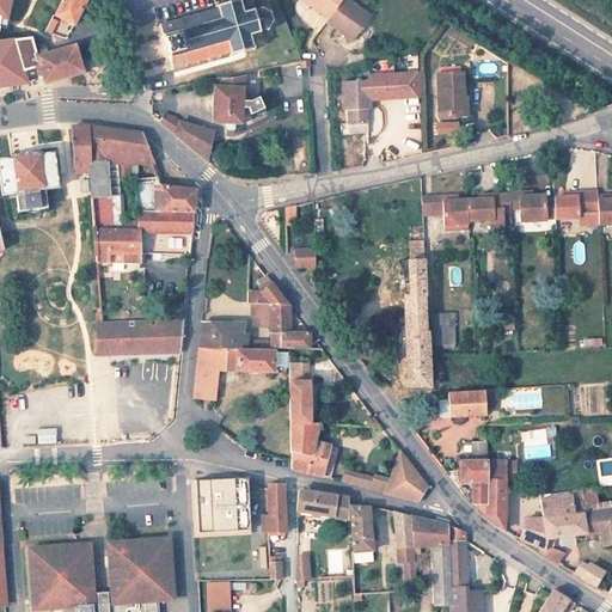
[(61,0),(54,16),(73,25),(80,11),(85,0),(61,0)]
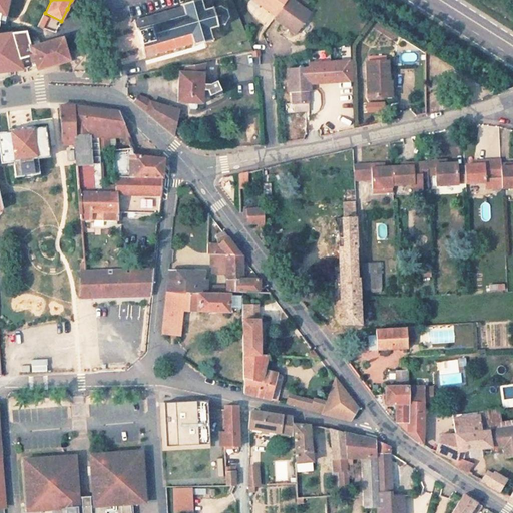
[(181,7),(133,21),(144,59),(192,45),(192,47),(213,42),(212,40),(220,38),(217,27),(224,25),(228,18),(226,11),(219,7),(212,9),(209,0),(205,0),(200,2),(200,0),(198,0),(180,5),(181,7)]
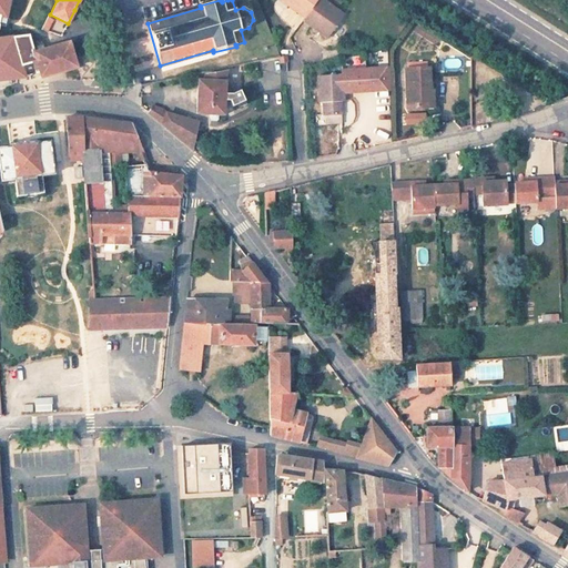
[(302,21),(327,39),(344,16),(322,0),(280,0),(304,18),(302,21)]
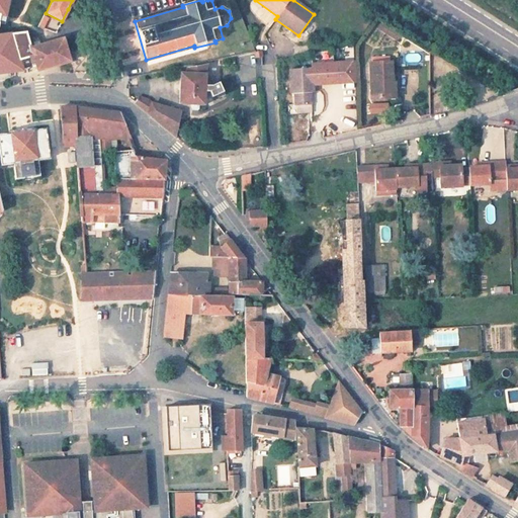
[(0,74),(16,73),(18,68),(26,50),(30,49),(25,32),(0,35),(0,74)]
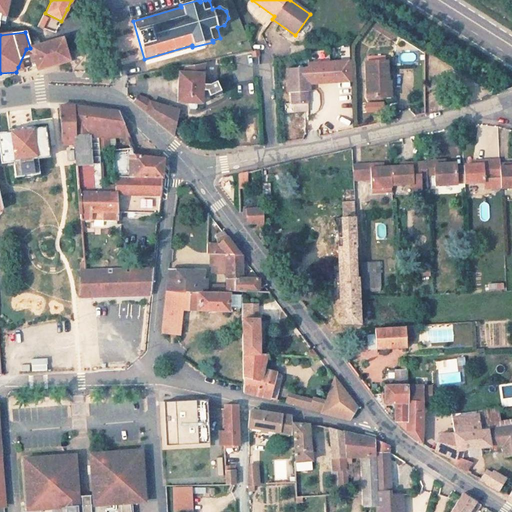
[(26,49),(18,67),(31,64),(32,67),(67,57),(62,39),(50,43),(36,47),(30,48),(26,49)]
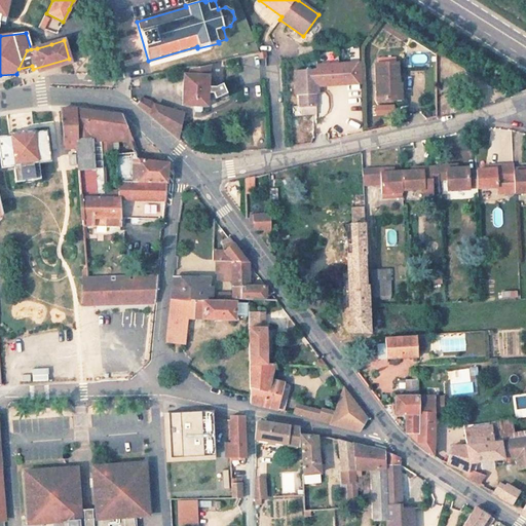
[(70,63),(69,59),(33,69),(16,74),(17,78),(70,63)]
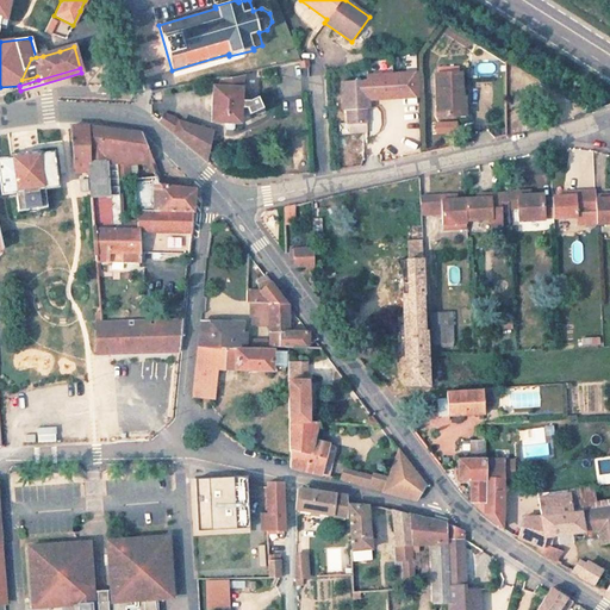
[(437,117),(466,114),(465,99),(461,99),(461,81),(461,74),(458,74),(458,68),(437,68),(437,75),(435,75),(437,117)]
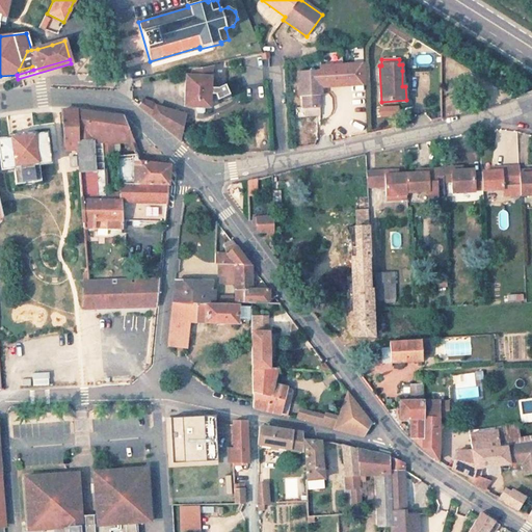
[(320,65),(320,70),(321,87),(365,84),(364,63),(320,65)]
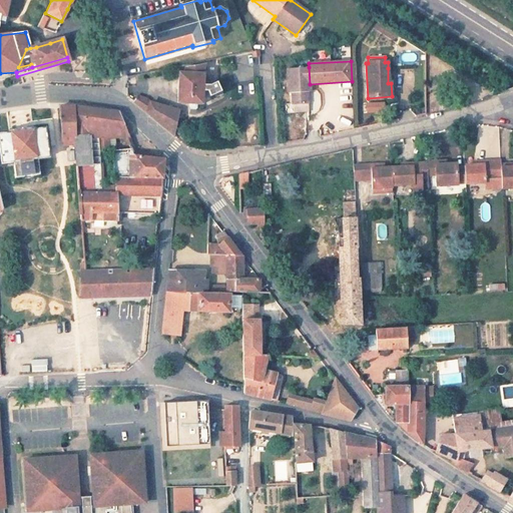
[(179,74),(177,103),(201,105),(202,92),(208,92),(210,96),(220,91),(215,81),(209,85),(202,84),(203,64),(184,68),(184,73),(179,74)]
